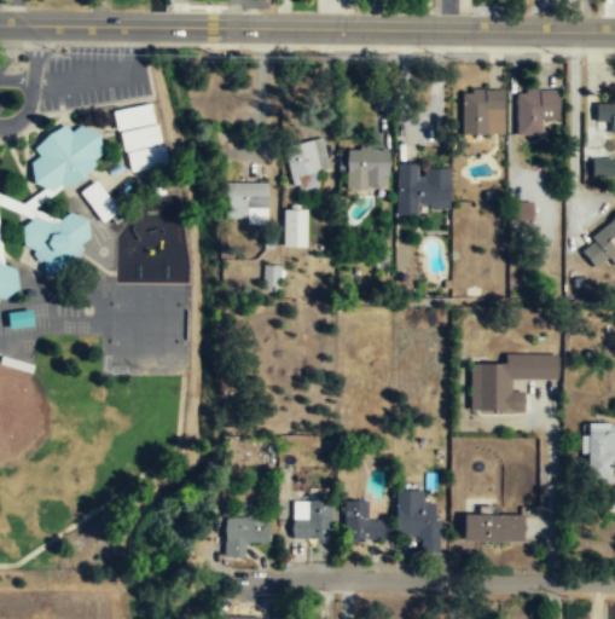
[(506,91),(464,91),(464,136),(506,136),(506,91)]
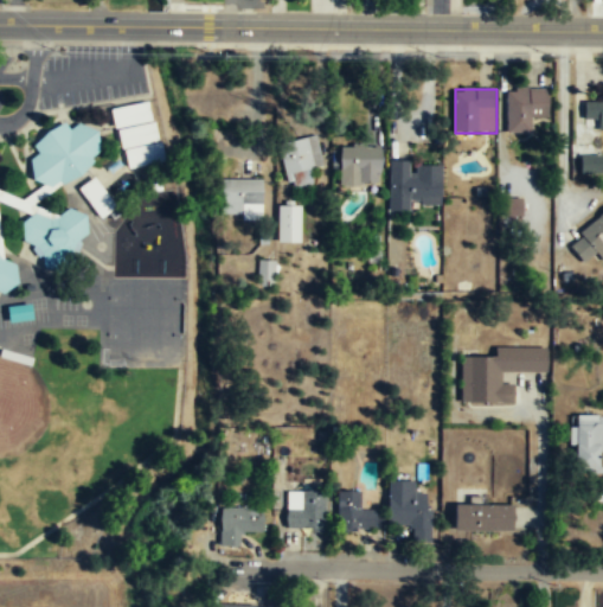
[(508,133),(534,133),(534,117),(550,117),(550,89),(508,89),(508,133)]
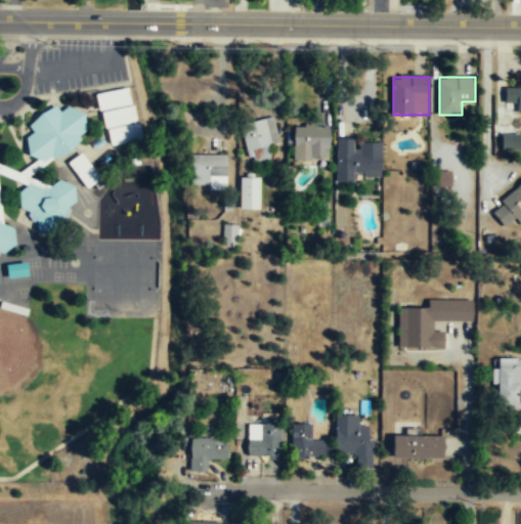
[(132,102),(129,86),(96,93),(100,110),(132,102)]
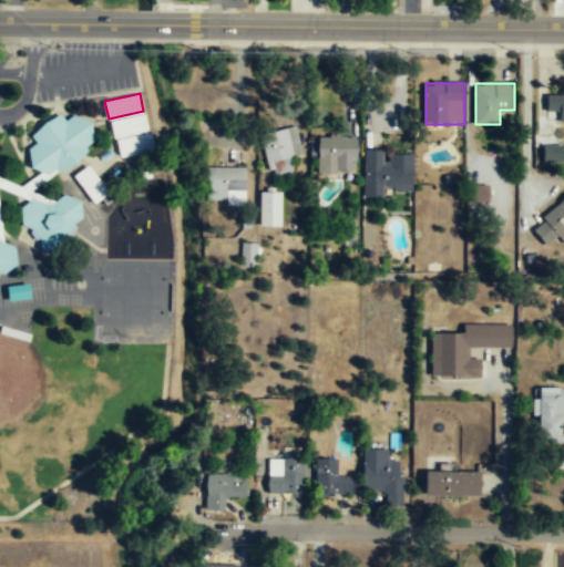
[(563,94),(550,94),(549,121),(563,121),(563,94)]
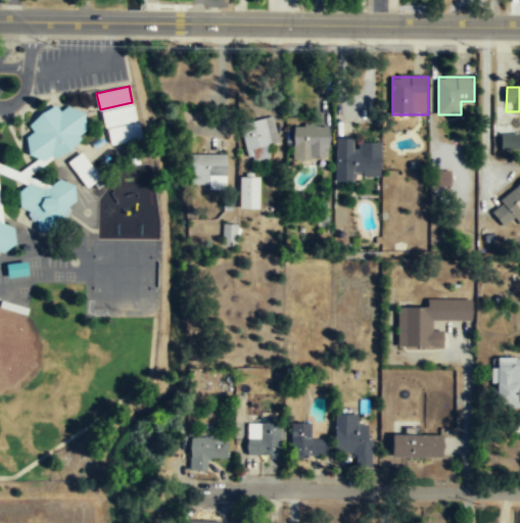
[(78,103),(60,110),(59,106),(30,121),(36,134),(27,138),(39,164),(85,143),(81,133),(89,129),(78,103)]
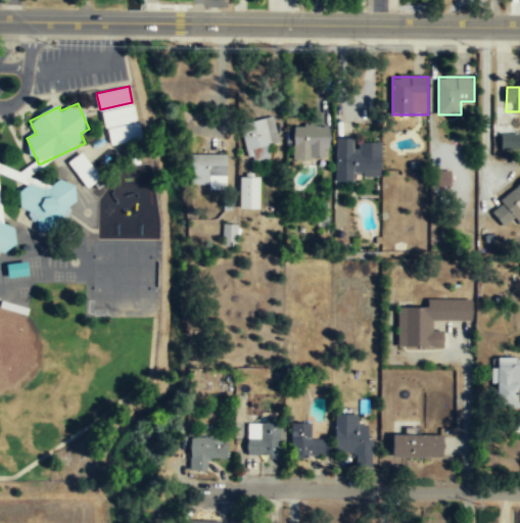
[(138,121),(134,104),(102,110),(105,127),(138,121)]
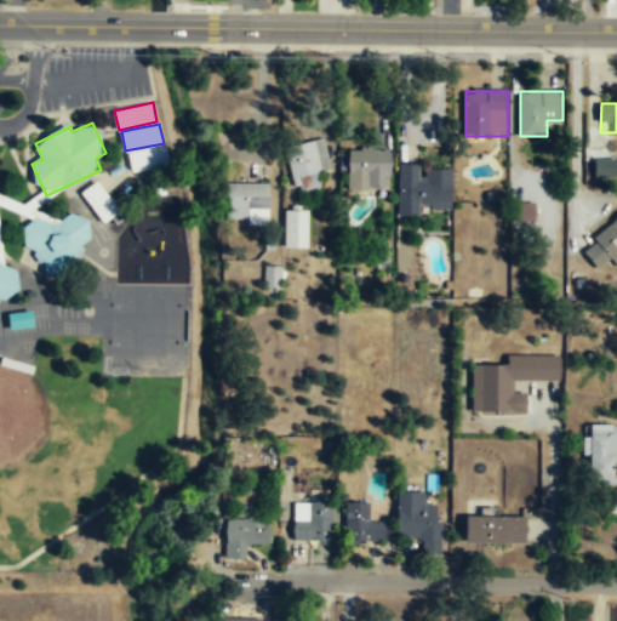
[(319,174),(332,171),(326,140),(287,148),(298,193),(323,187),(319,174)]
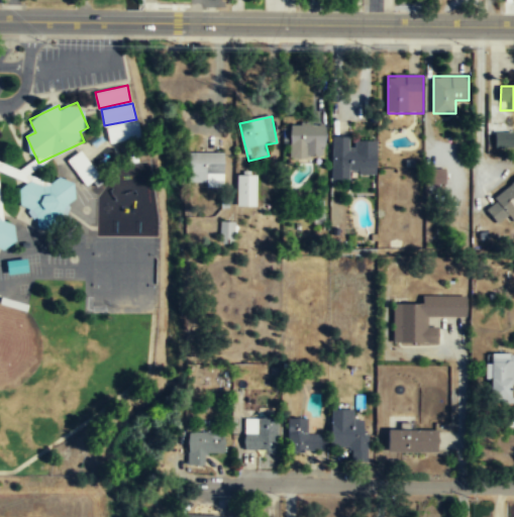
[(141,135),(110,142),(107,126),(138,119),(141,135)]
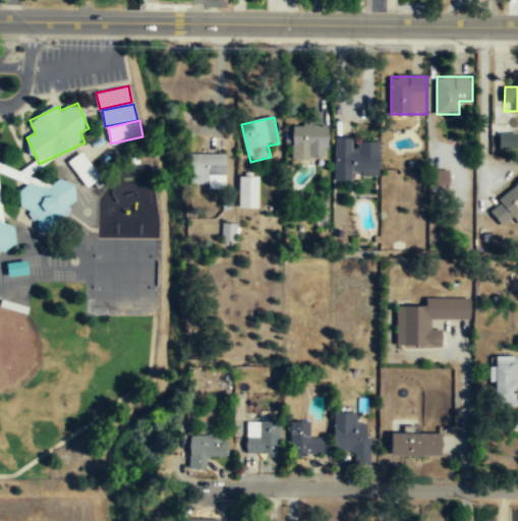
[(329,159),(329,125),(293,125),(293,159),(329,159)]
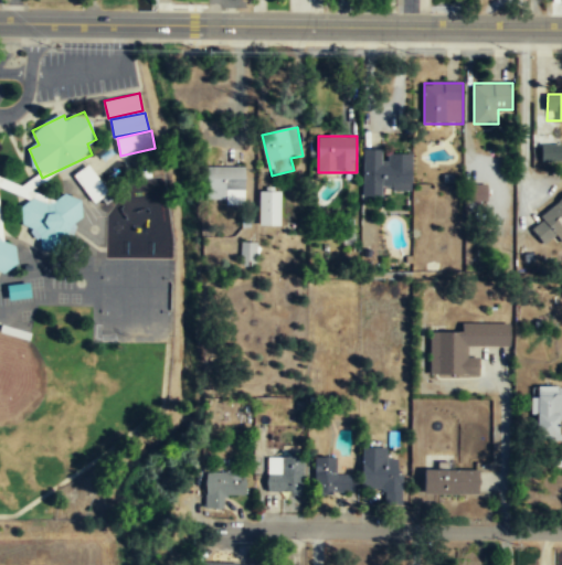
[(561,161),(561,146),(543,146),(543,161),(561,161)]
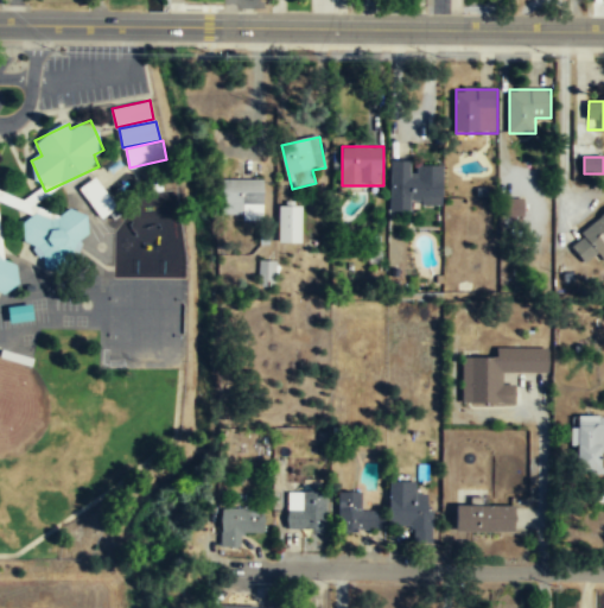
[(392,210),(444,210),(445,160),(392,160),(392,210)]
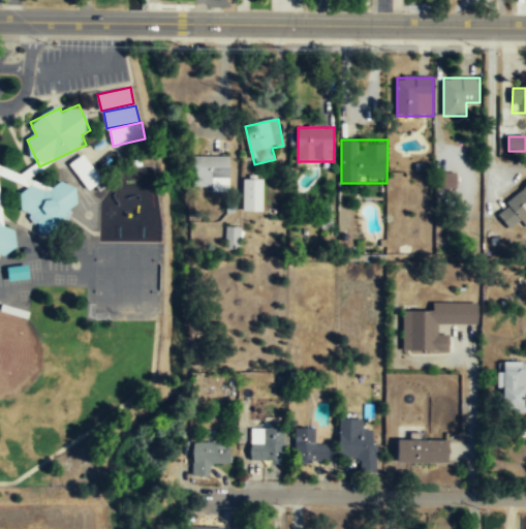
[(83,153),(69,163),(89,189),(102,179),(83,153)]
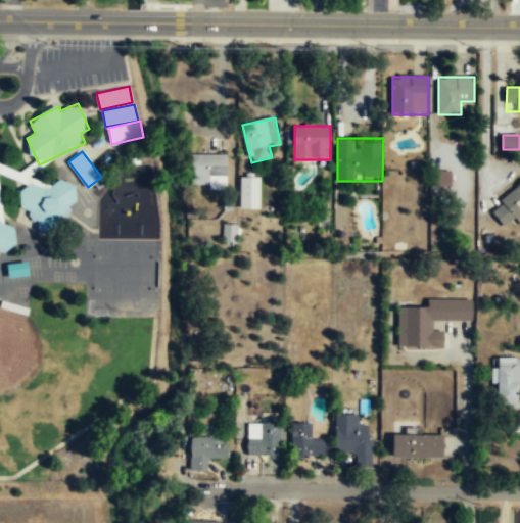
[(228,154),(193,154),(193,187),(228,187),(228,154)]
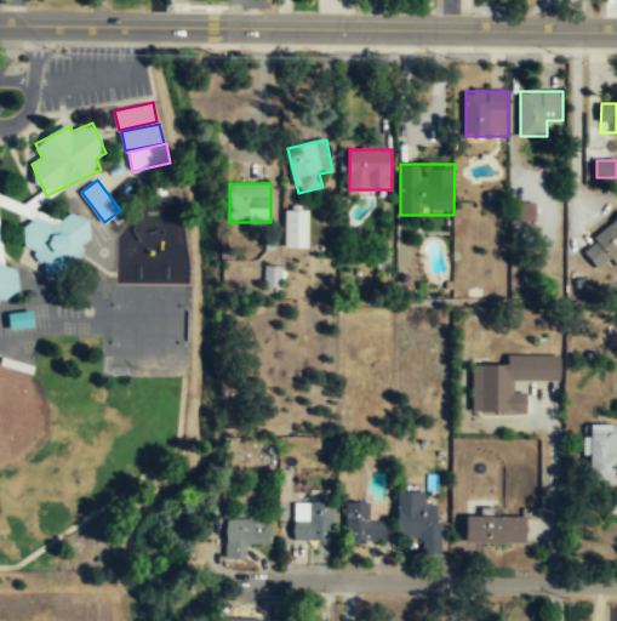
[(538,203),(520,203),(520,221),(538,221),(538,203)]
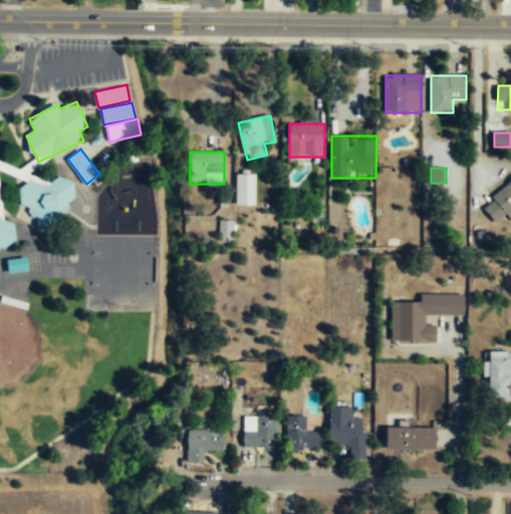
[(257,205),(257,172),(237,172),(237,205),(257,205)]
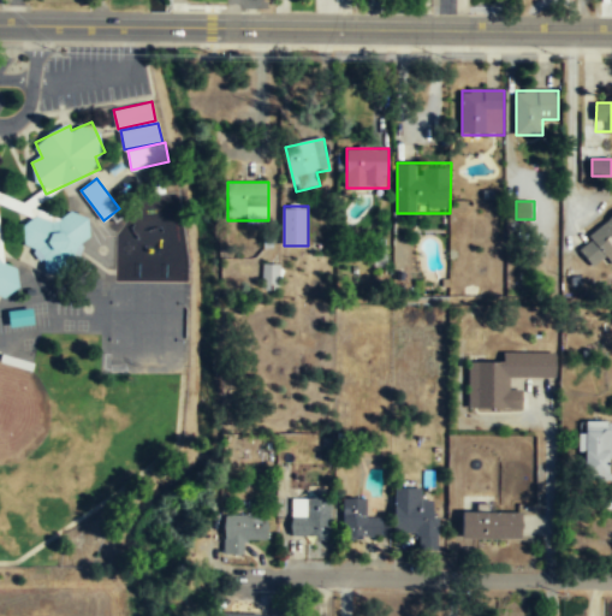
[(71,209),(88,217),(90,235),(82,242),(75,254),(77,267),(61,278),(46,270),(45,256),(36,248),(25,243),(22,225),(37,214),(52,220),(60,219),(71,209)]
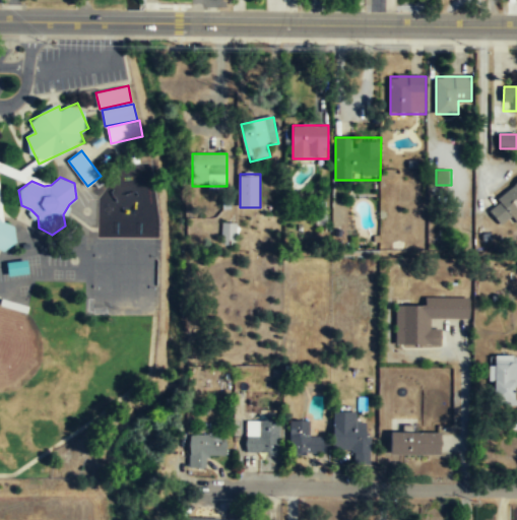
[(516,184),(488,207),(502,225),(513,216),(516,219),(516,184)]
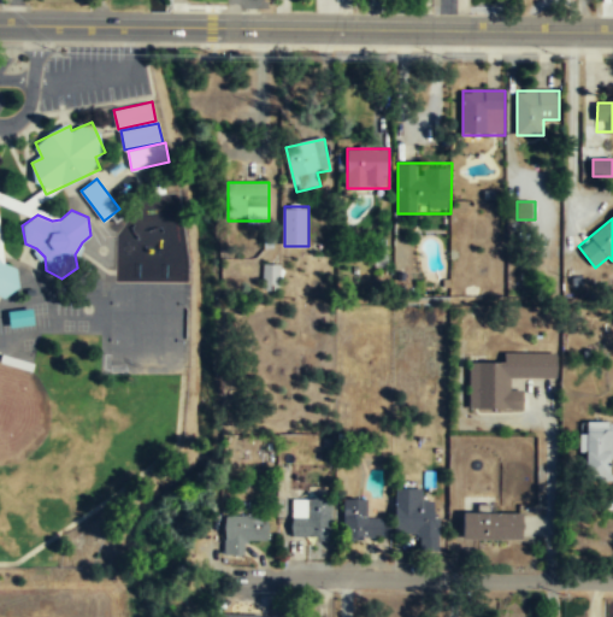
[(17,268),(18,287),(5,298),(0,295),(0,258),(4,263),(17,268)]
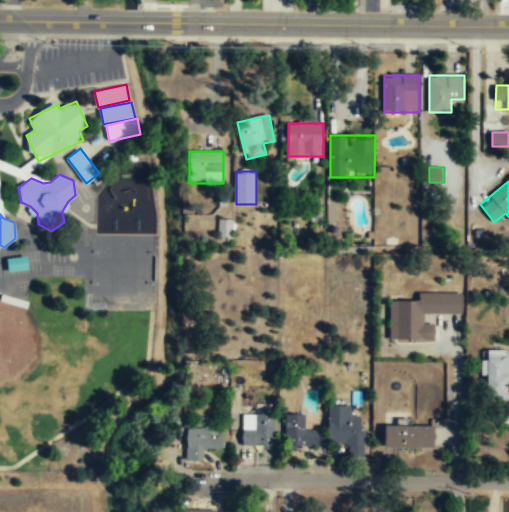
[(235,220),(220,219),(219,240),(234,240),(235,220)]
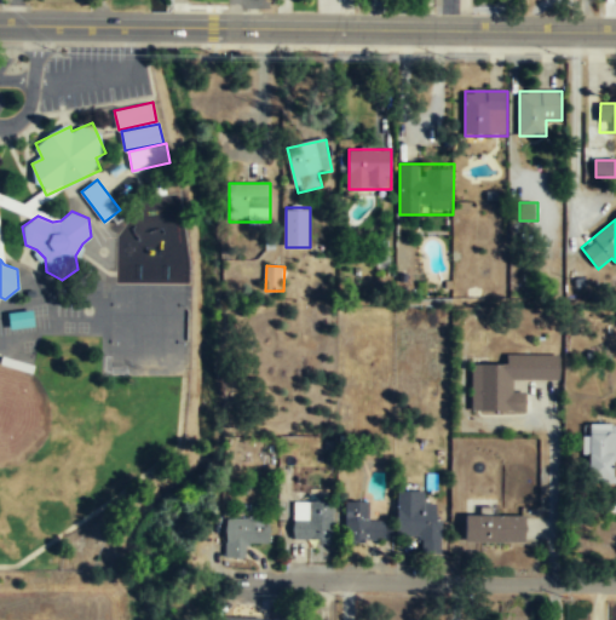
[(473,366),(472,412),(527,412),(527,392),(514,392),(514,380),(560,382),(560,357),(508,356),(508,366),(473,366)]
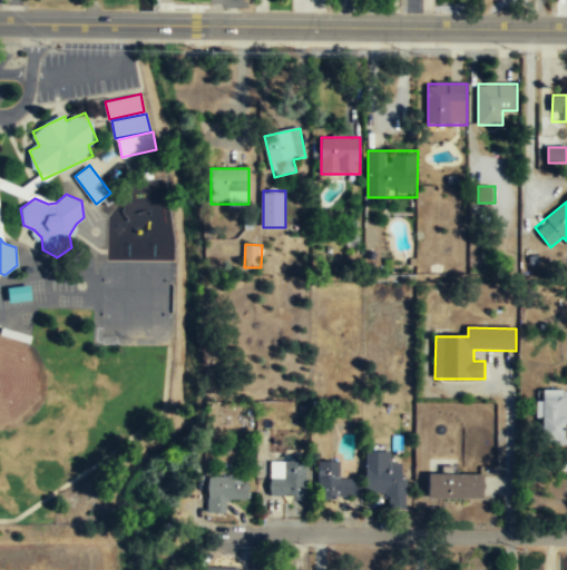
[(566,394),(538,394),(538,421),(544,421),(544,443),(566,443),(566,394)]
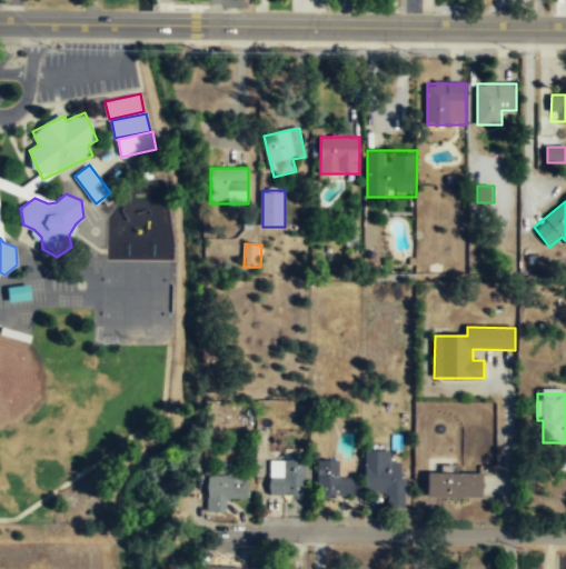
[(366,450),(365,492),(390,493),(390,505),(406,506),(407,463),(391,462),(391,451),(366,450)]
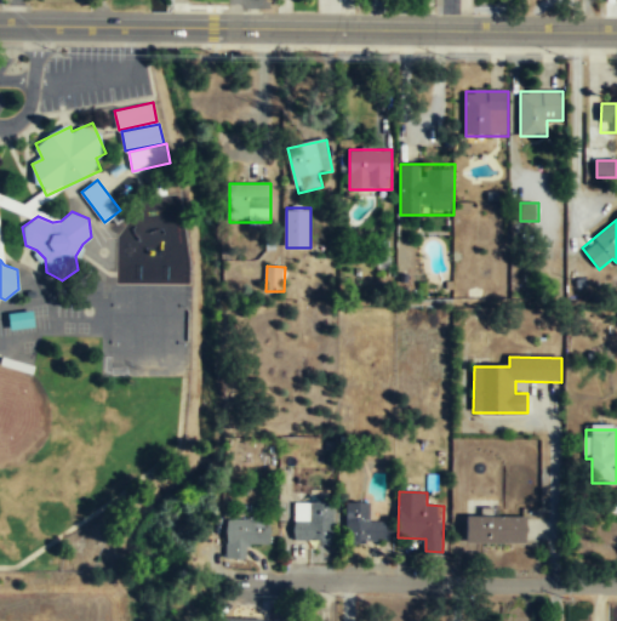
[(333,542),(333,502),(295,502),(295,542),(333,542)]
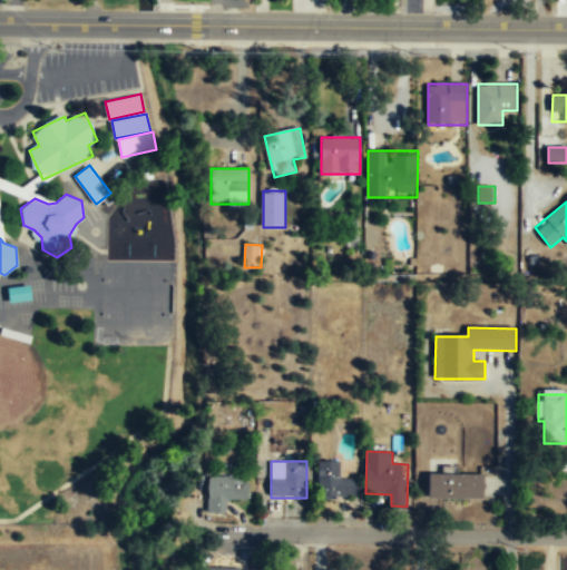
[(320,473),(320,498),(354,498),(354,473),(320,473)]
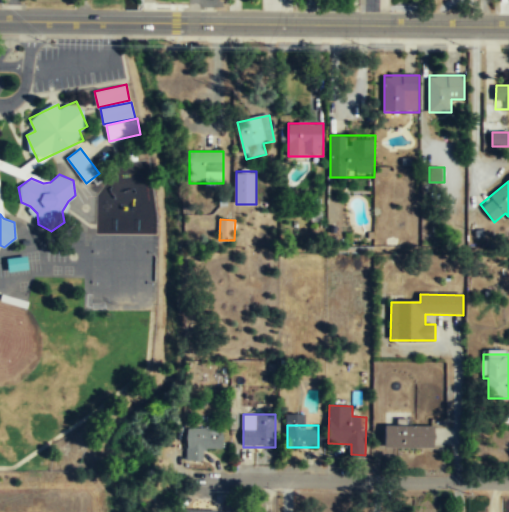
[(435,426),(385,425),(385,449),(435,449),(435,426)]
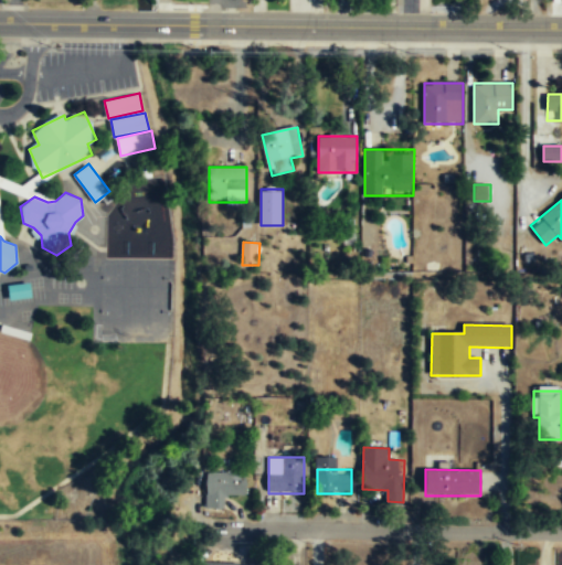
[(207,471),(207,510),(226,510),(226,497),(246,497),(246,471),(207,471)]
